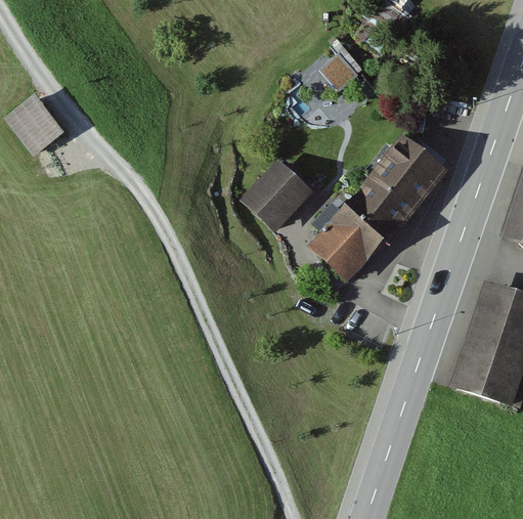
[(35,92),(3,116),(33,155),(138,76),(113,42),(39,97),(35,92)]
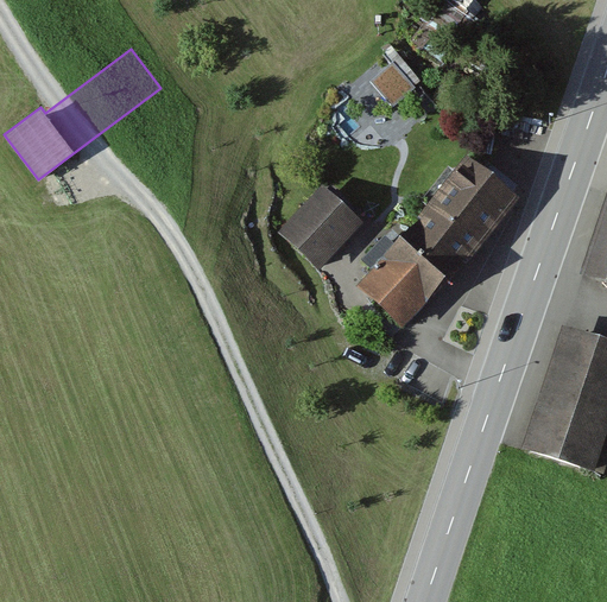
[(415,84),(392,58),(368,78),(391,105),(415,84)]
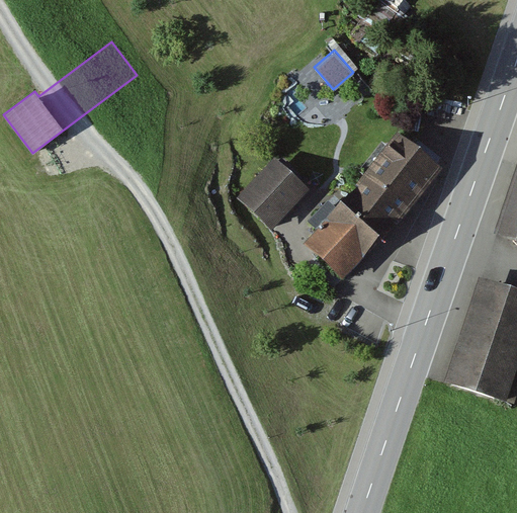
[(353,190),(305,242),(342,278),(397,222),(399,223),(442,169),(398,132),(351,188),(353,190)]
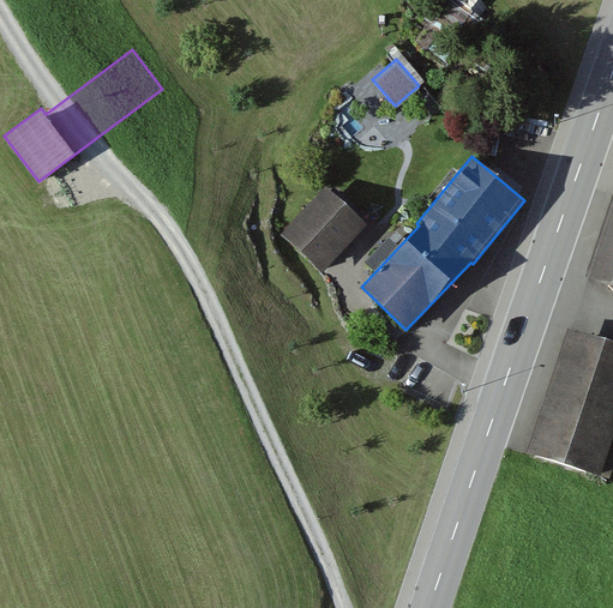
[(367,223),(326,185),(281,233),(320,271),(367,223)]
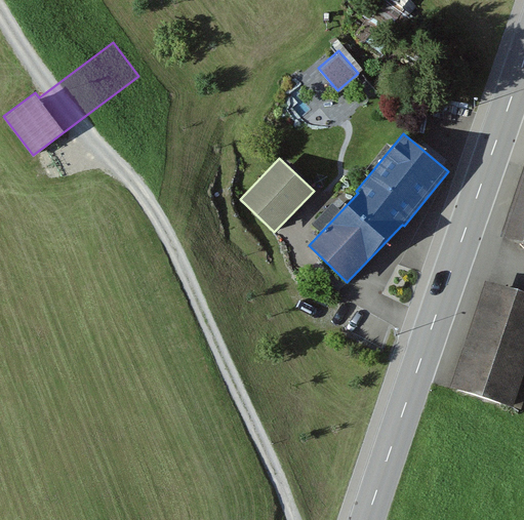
[(523,161),(500,237),(523,244),(523,161)]
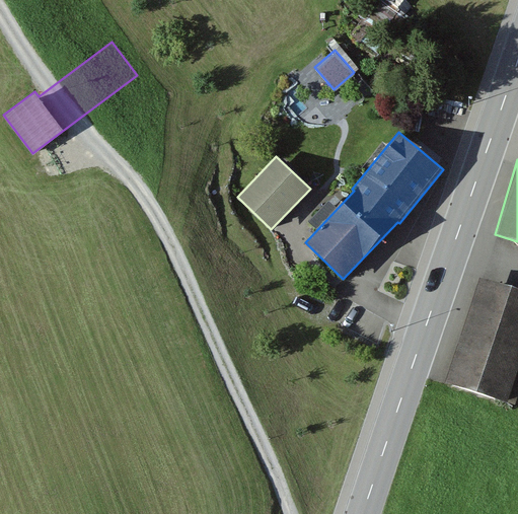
[(517,288),(481,277),(444,381),(507,400),(517,368),(517,288)]
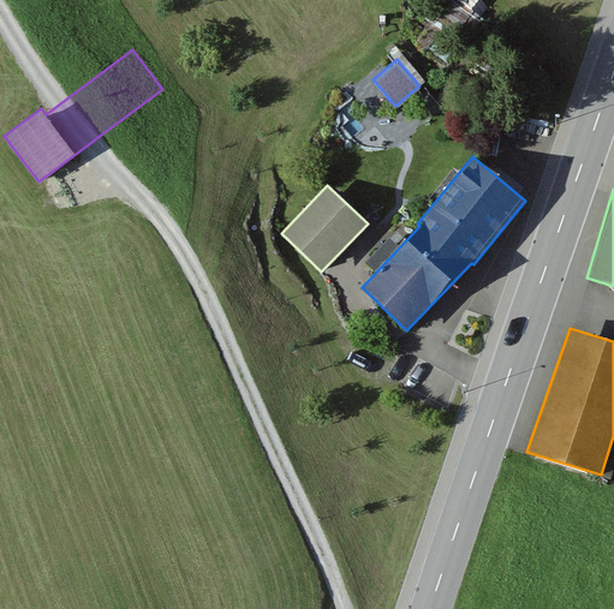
All buildings are outlined.
